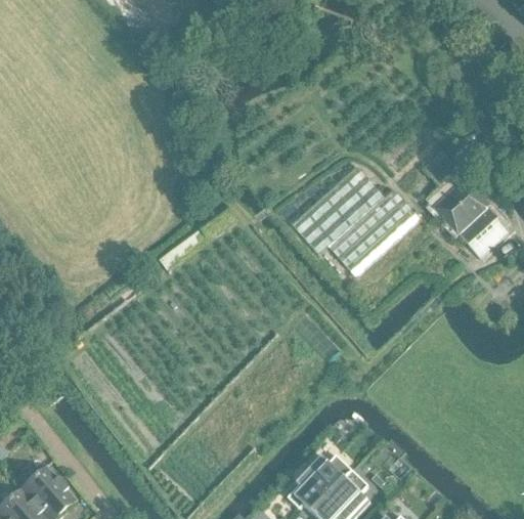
[(516,0),(513,3),(523,15),(523,0),(516,0)]
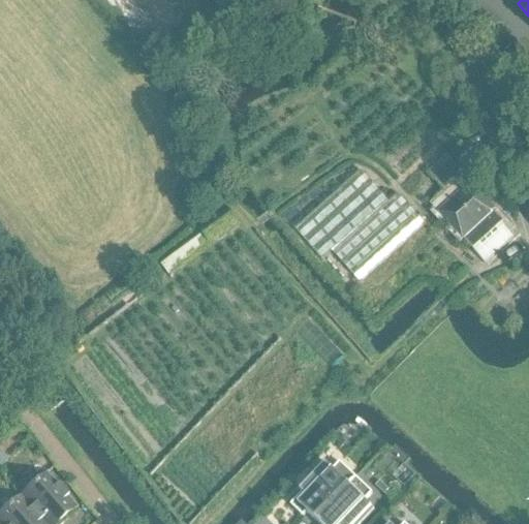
[(495,207),(445,153),(428,170),(444,187),(429,202),(484,260),(514,233),(492,210),(495,207)]
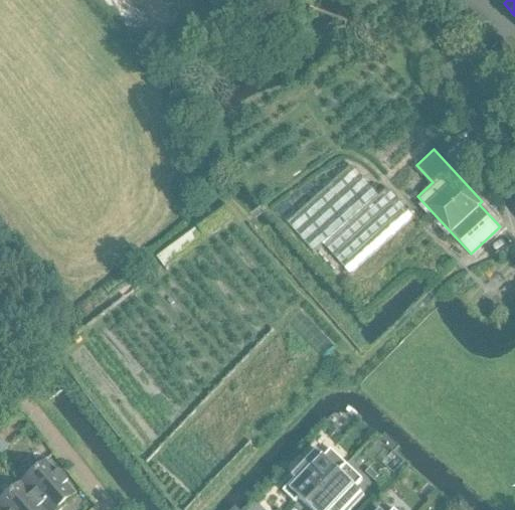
[(377,193),(350,163),(287,219),(313,249),(322,241),(348,271),(411,214),(387,185),(377,193)]
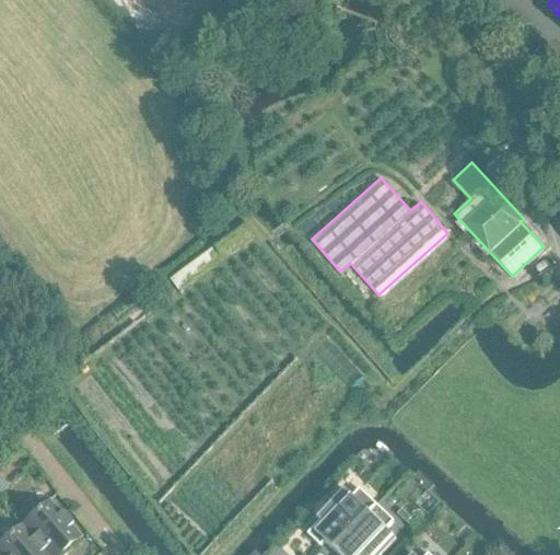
[(333,548),(376,503),(359,487),(351,495),(341,485),(319,508),(326,515),(321,519),(319,518),(306,532),(319,544),(324,540),(333,548)]
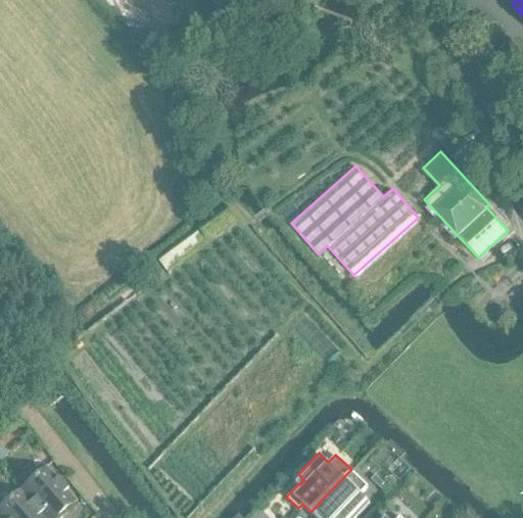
[(18,488),(44,517),(57,517),(60,516),(58,513),(75,499),(45,465),(18,488)]
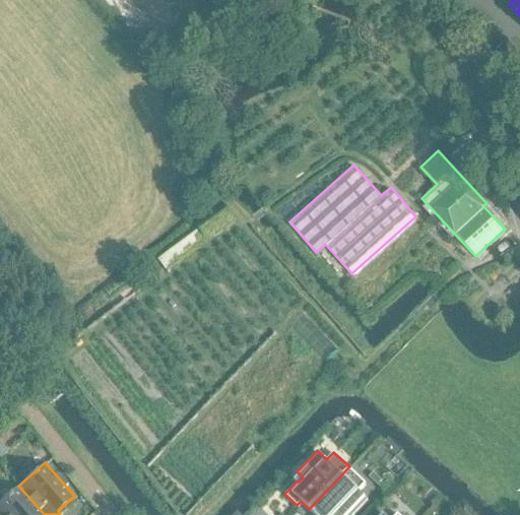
[(365,481),(349,466),(309,509),(315,514),(339,514),(341,513),(342,514),(350,514),(367,498),(358,490),(365,481)]
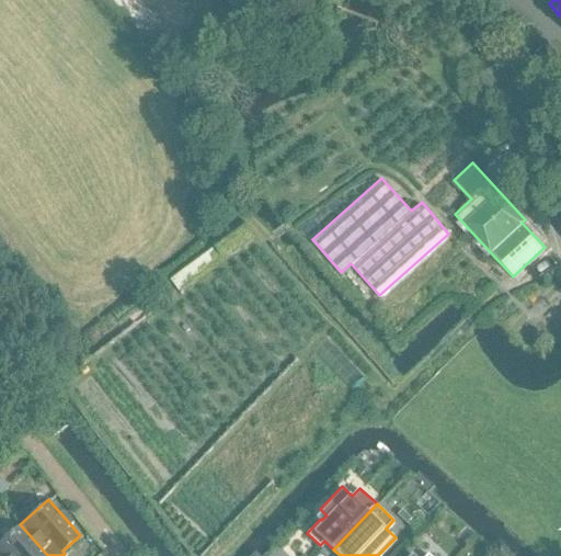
[(47,555),(20,524),(0,541),(0,555),(47,555)]
